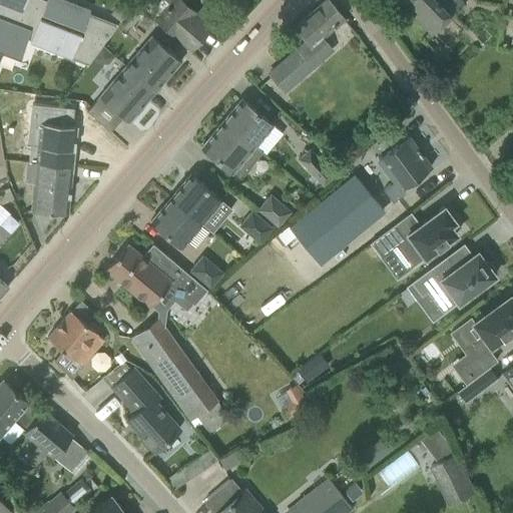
[(0,0),(0,3),(102,43),(117,24),(116,23),(115,24),(87,14),(89,9),(66,0),(0,0)]
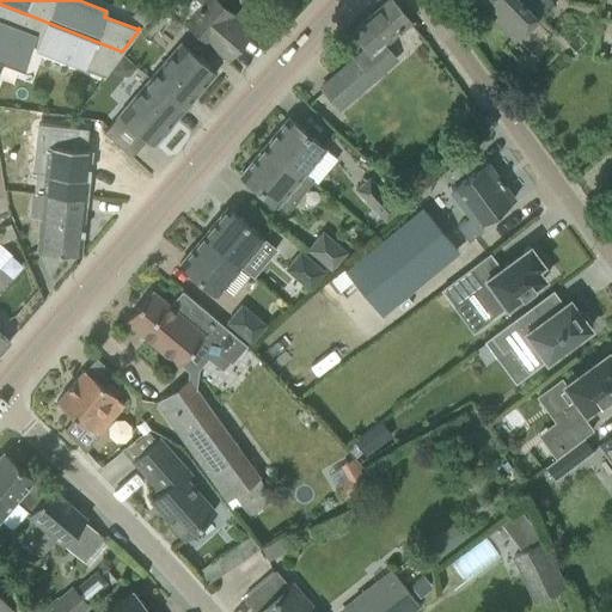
[(210,0),(206,0),(185,23),(227,60),(250,35),(210,0)]
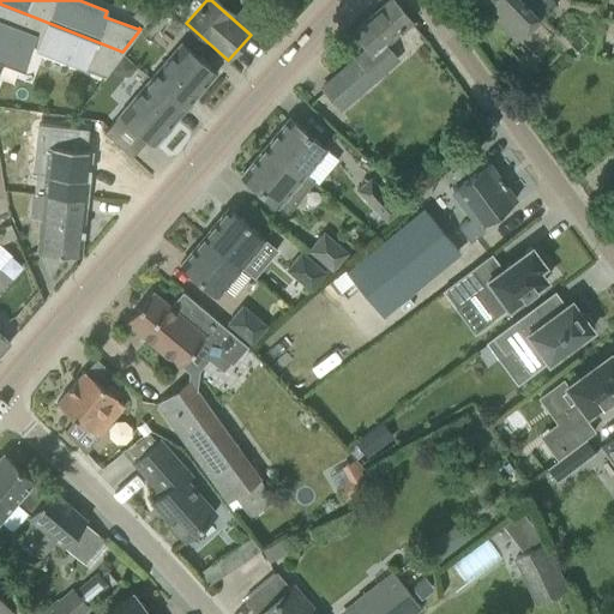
[(397,59),(384,44),(410,20),(391,0),(389,0),(353,31),(367,49),(321,88),(338,108),(397,59)]
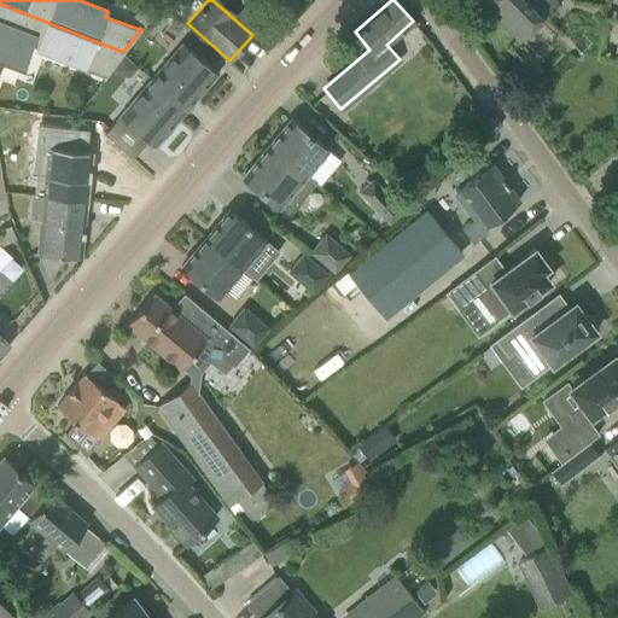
[(479,0),(519,40),(558,1),(557,0),(479,0)]
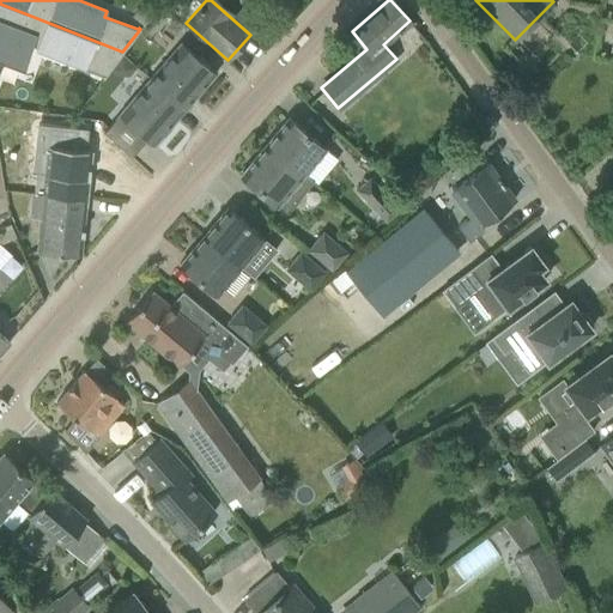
[(103,78),(122,52),(0,4),(0,58),(23,67),(32,43),(37,46),(35,52),(84,71),(85,68),(103,76),(102,77),(103,78)]
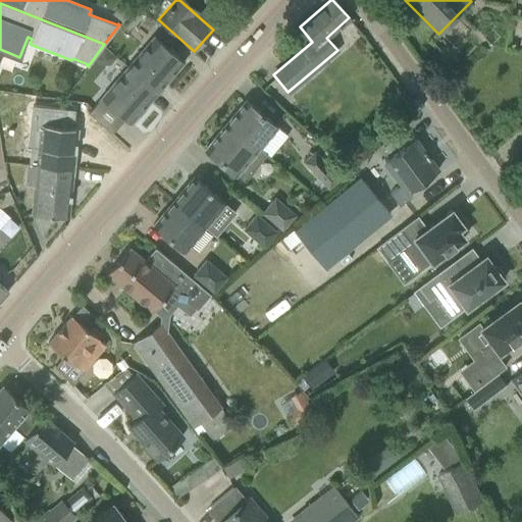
[(157,93),(185,61),(154,36),(127,67),(157,93)]
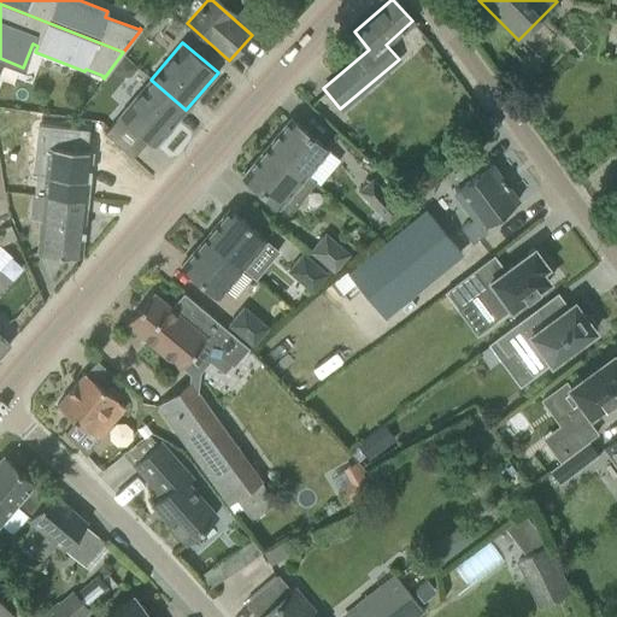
[(186,110),(151,80),(119,116),(154,146),(164,134),(186,110)]
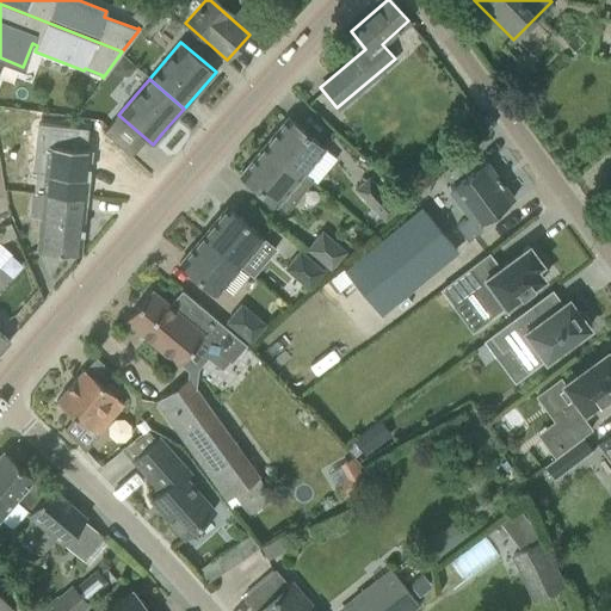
[(303,172),(323,148),(288,117),(266,142),(303,173),(303,172)]
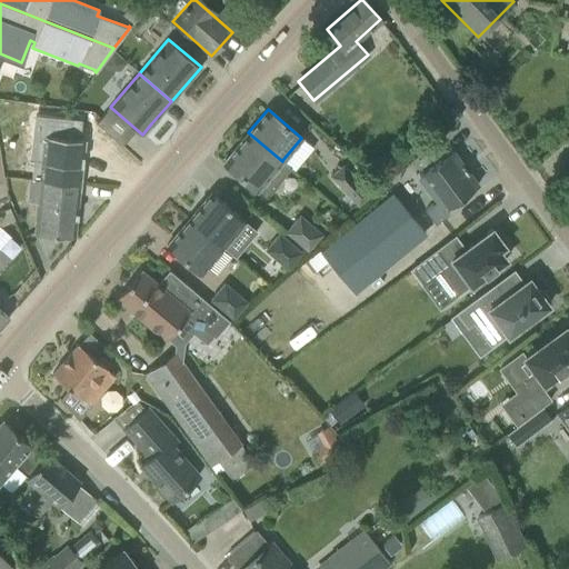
[(35,232),(73,236),(85,138),(29,132),(27,155),(41,156),(39,179),(29,178),(28,201),(37,201),(35,232)]
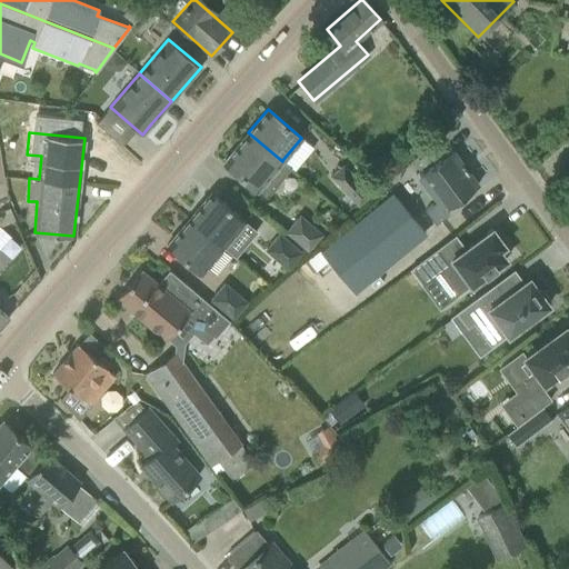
[(291,168),(282,160),(282,161),(248,132),(222,162),(265,198),(291,168)]
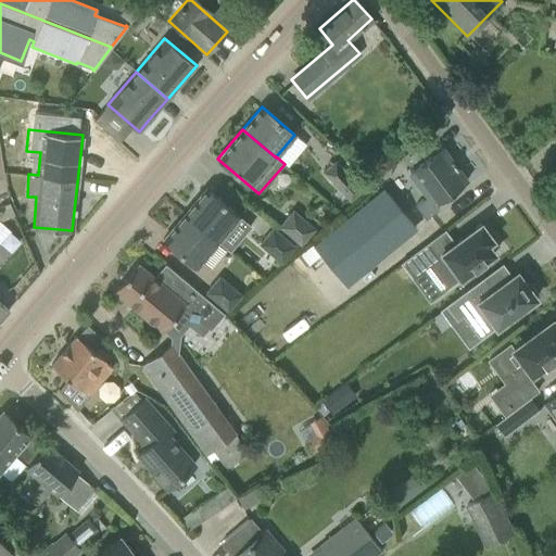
[(427,197),(415,205),(425,219),(438,210),(434,204),(466,181),(441,148),(409,172),(427,197)]
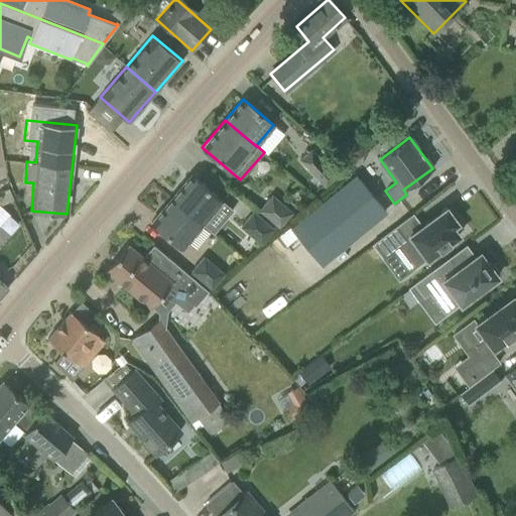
[(325,186),(336,176),(311,149),(300,159),(325,186)]
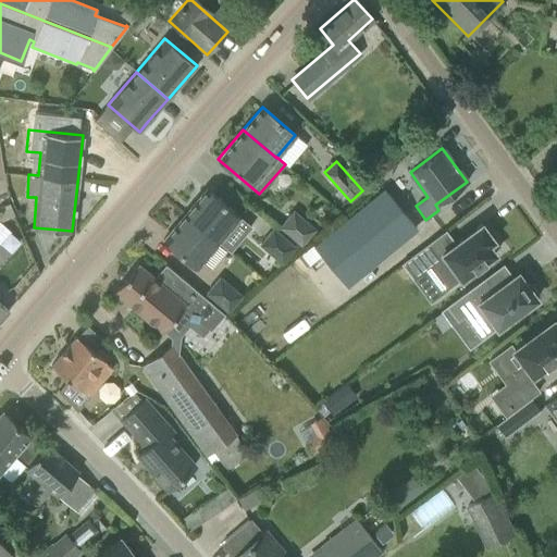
[(401,163),(394,169),(407,186),(416,181),(401,163)]
